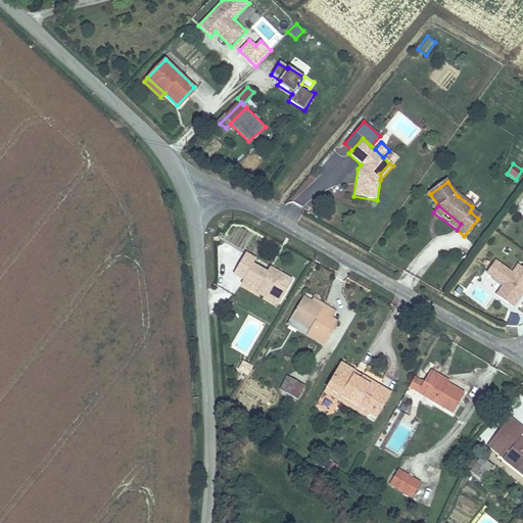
[(280,280),(281,273),(272,266),(267,272),(254,264),(257,257),(247,250),(235,271),(245,278),(245,283),(258,292),(262,287),(280,299),(288,286),(280,280)]
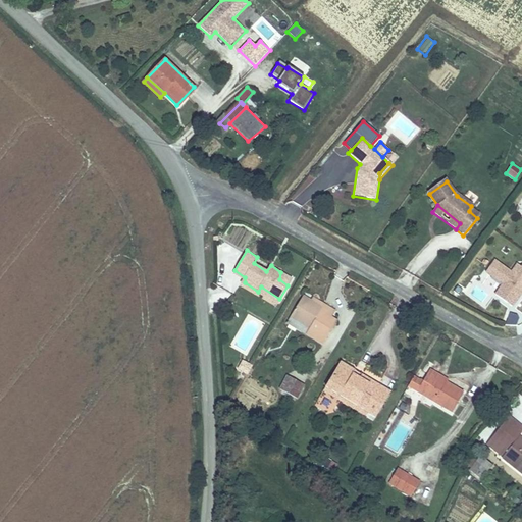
[(513,307),(521,293),(521,264),(520,267),(516,264),(511,271),(493,260),(485,272),(491,276),(490,278),(501,285),(494,295),(513,307)]
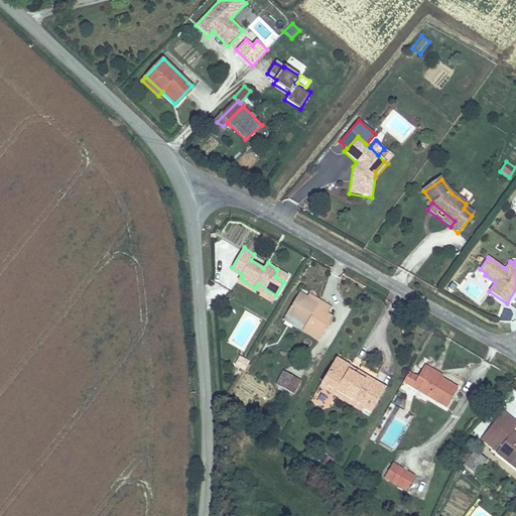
[(287,276),(277,269),(276,276),(284,282),(287,276)]
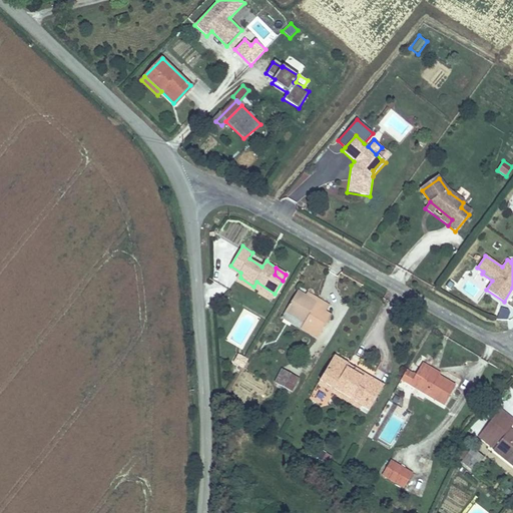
[(257,282),(253,287),(272,299),(275,294),(257,282)]
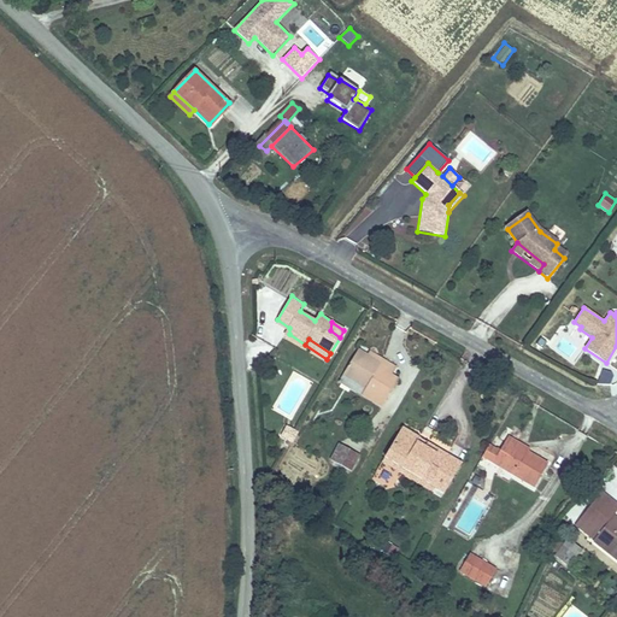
[(397,366),(383,358),(380,364),(369,357),(358,350),(342,375),(365,388),(362,395),(381,406),(393,388),(388,383),(393,377),(397,366)]
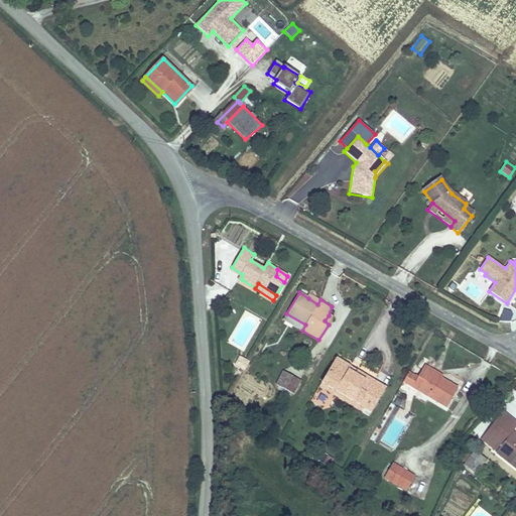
[(317,304),(320,299),(311,293),(308,298),(317,304)]
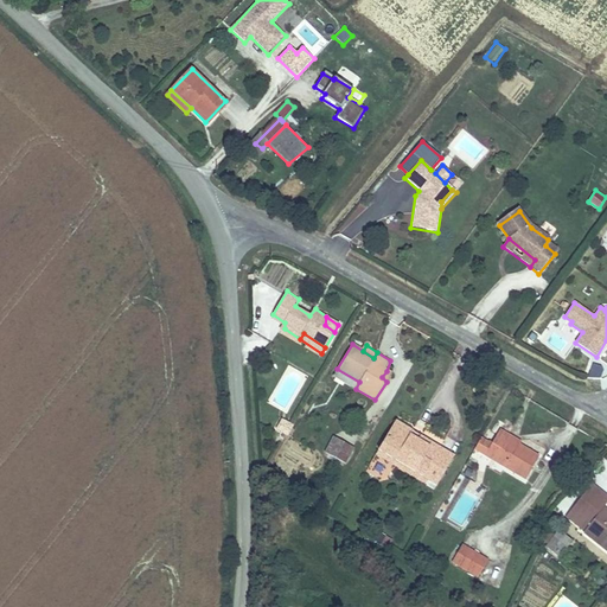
[(359,382),(337,369),(331,379),(352,393),(356,389),(359,382)]
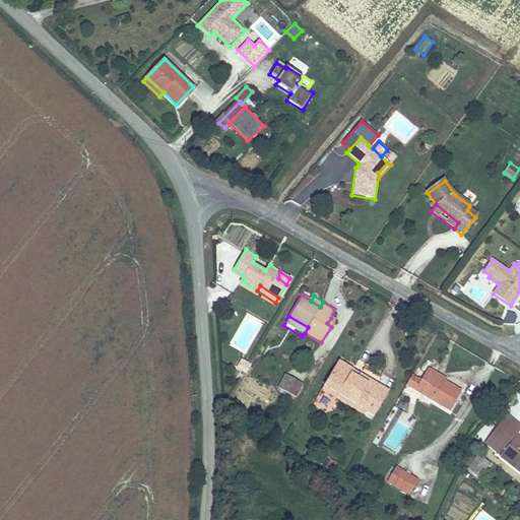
[(336,320),(331,318),(327,323),(331,327),(336,320)]
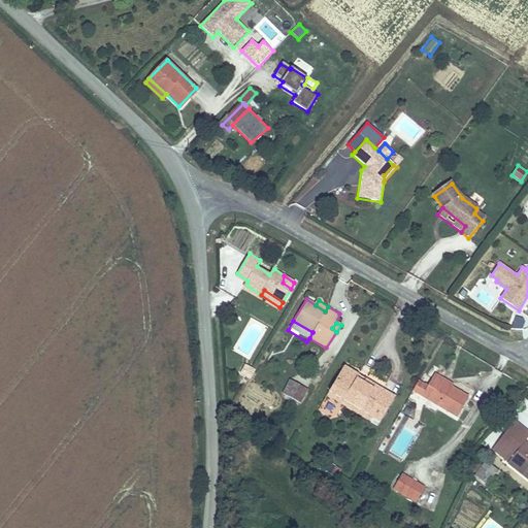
[(393,396),(342,364),(326,390),(369,417),(376,422),(393,396)]
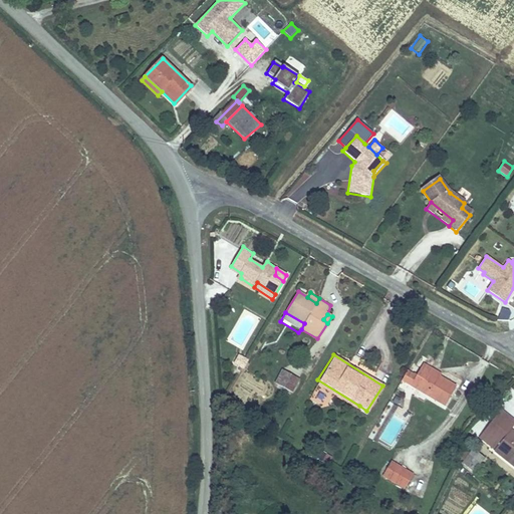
[(245,362),(235,355),(230,362),(240,369),(245,362)]
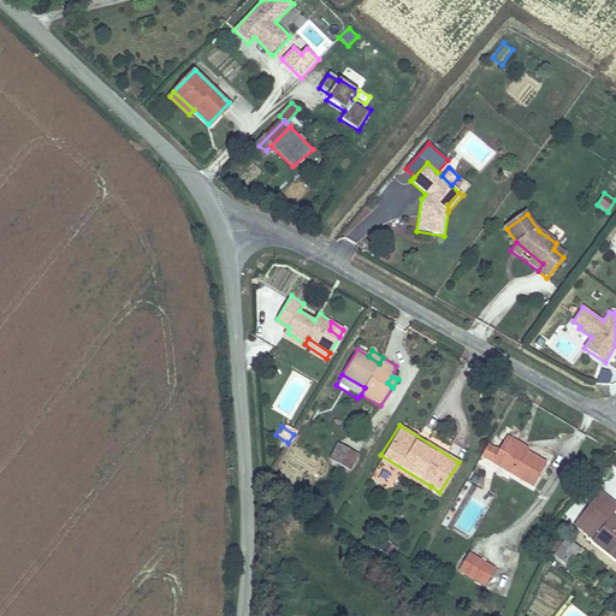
[(499,446),(489,440),(481,452),(532,484),(548,460),(516,439),(517,437),(510,432),(499,446)]
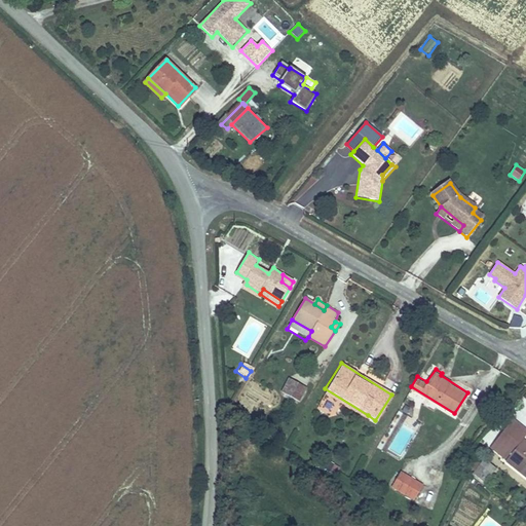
[(304,390),(286,380),(277,392),(295,404),(304,390)]
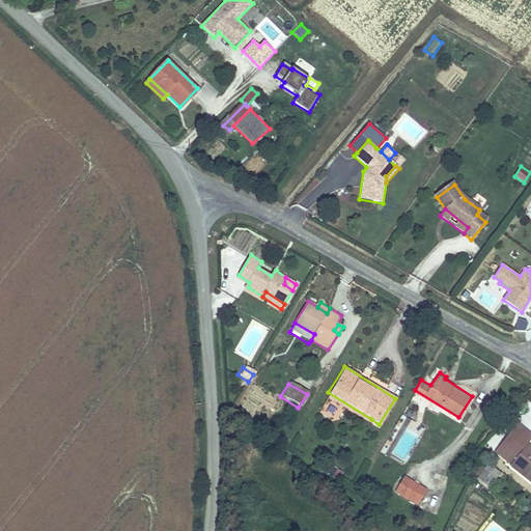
[(368,422),(371,419),(328,392),(326,395),(368,422)]
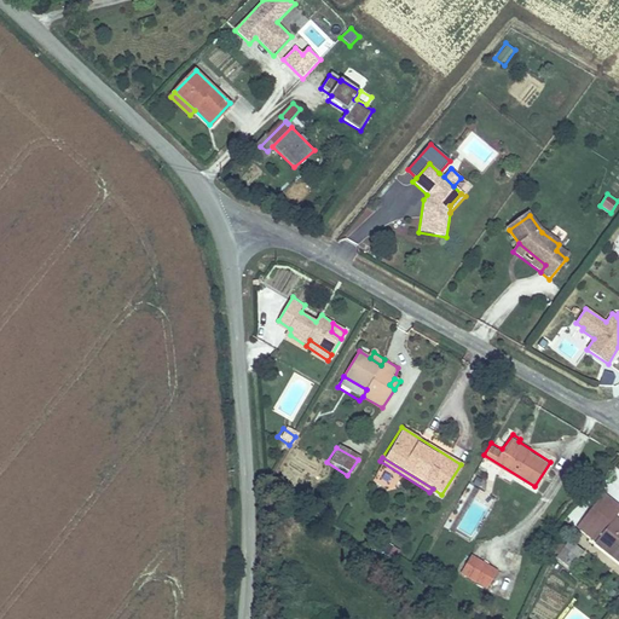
[(618,561),(618,521),(614,518),(618,507),(600,491),(576,524),(596,537),(593,542),(618,561)]
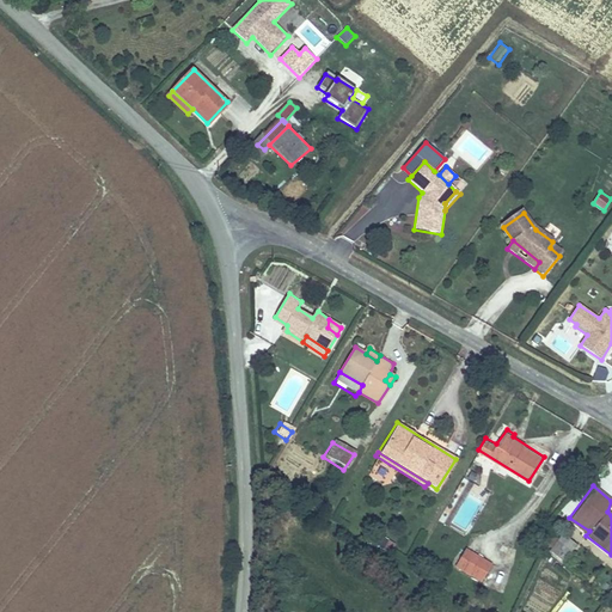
[(326,503),(305,490),(301,497),(322,510),(326,503)]
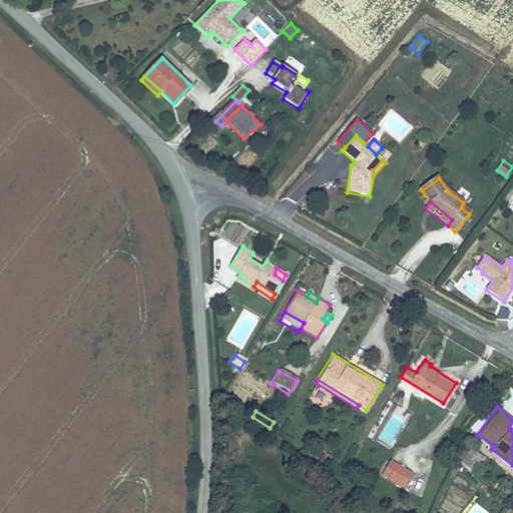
[(494,445),(477,434),(475,437),(491,449),(494,445)]
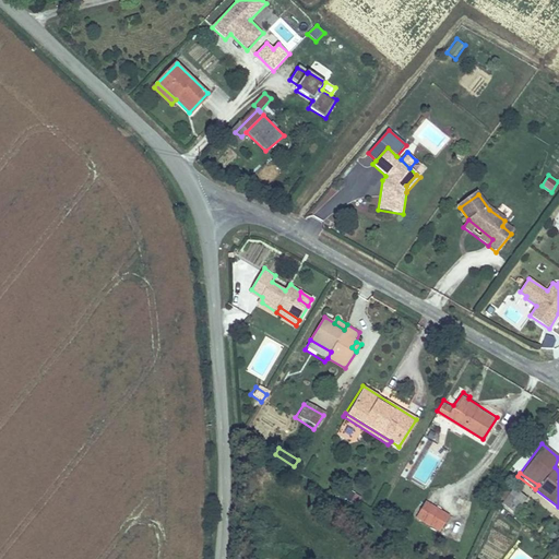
[(514,486),(503,499),(514,508),(525,495),(514,486)]
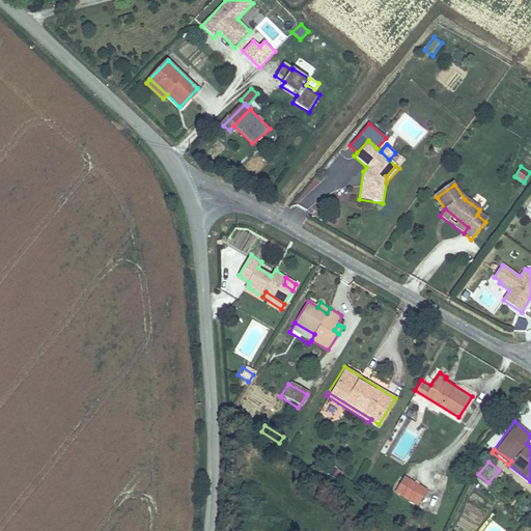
[(422,487),(399,475),(391,486),(415,501),(422,487)]
